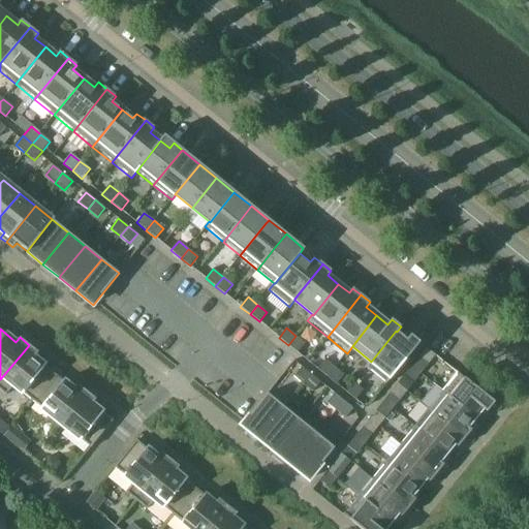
[(396,331),(371,362),(370,361),(365,367),(386,384),(419,342),(410,335),(407,340),(397,332),(396,331)]
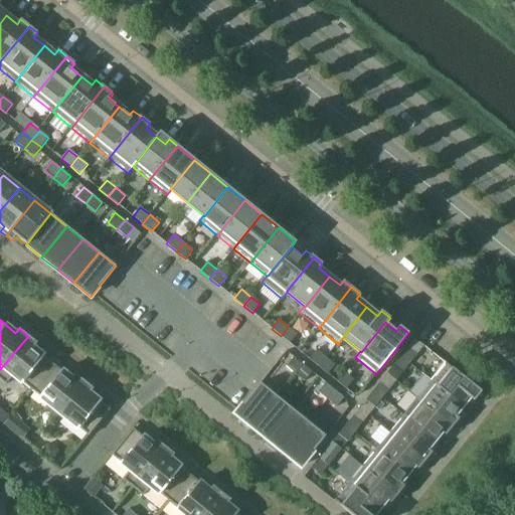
[(298,334),(288,327),(281,336),(290,343),(298,334)]
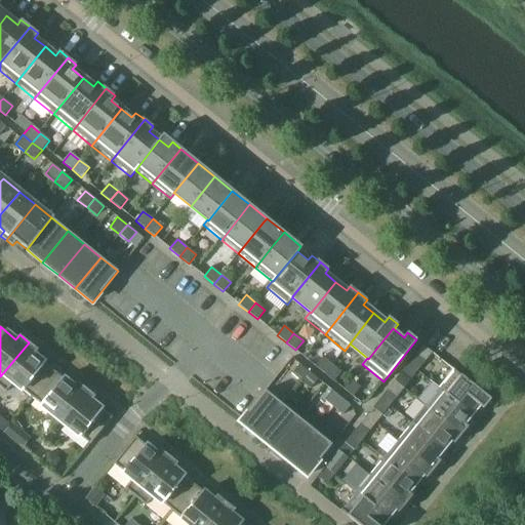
[(13,382),(32,397),(53,370),(34,355),(38,350),(29,342),(0,376),(0,387),(5,392),(13,382)]
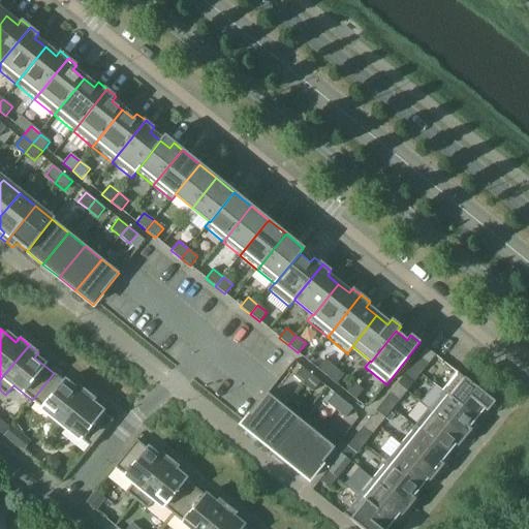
[(411,367),(421,374),(429,365),(418,356),(411,367)]
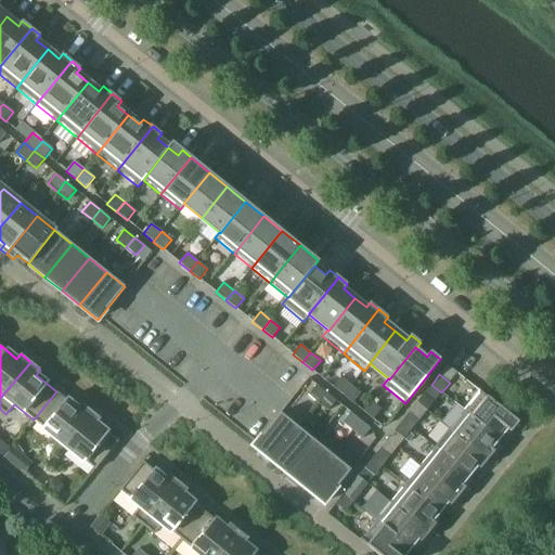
[(344,396),(351,385),(341,377),(333,387),(344,396)]
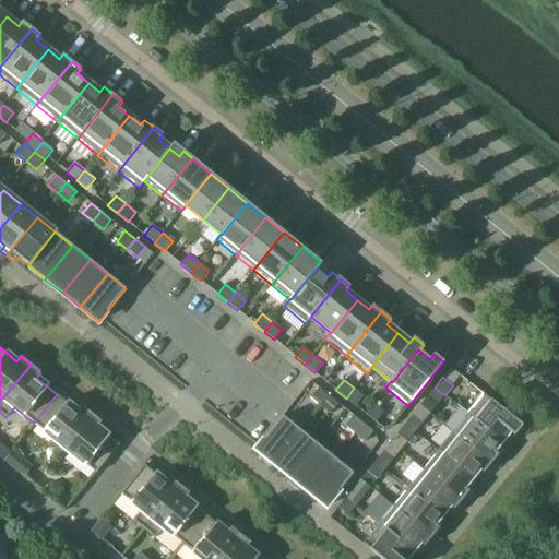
[(311,397),(320,405),(329,395),(319,388),(311,397)]
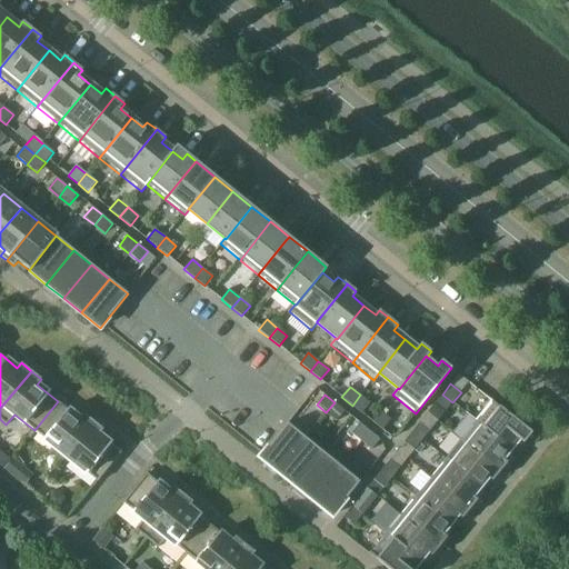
[(370,403),(360,395),(352,406),(362,413),(370,403)]
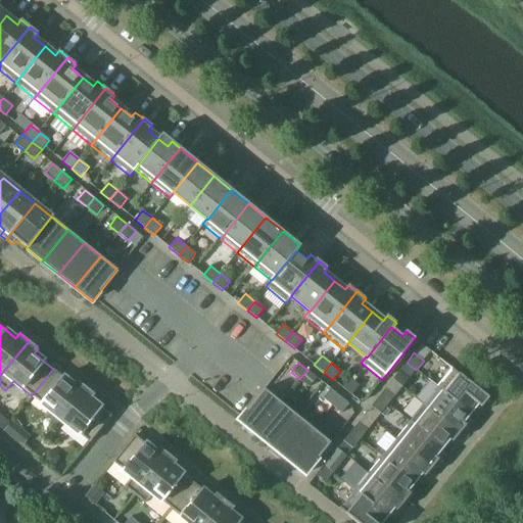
[(409,379),(416,370),(407,363),(398,372),(409,379)]
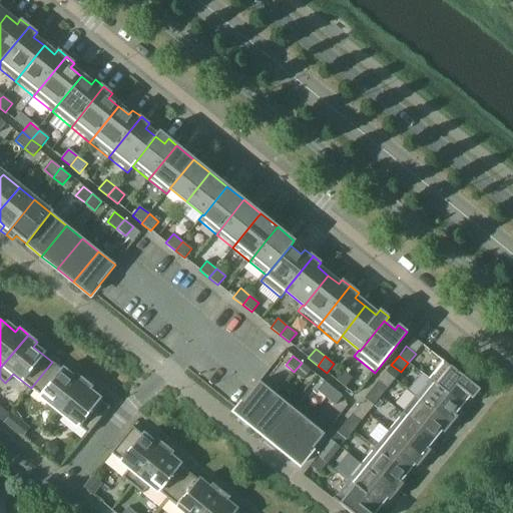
[(31,388),(59,411),(84,380),(75,373),(71,377),(52,362),(31,388)]
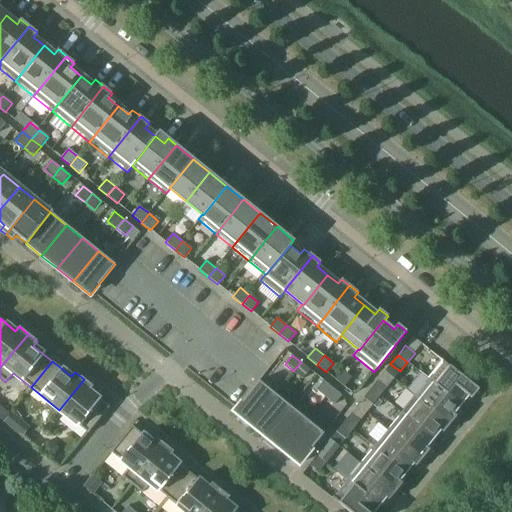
[(443,361),(428,379),(459,403),(466,395),(471,398),(478,389),(443,361)]
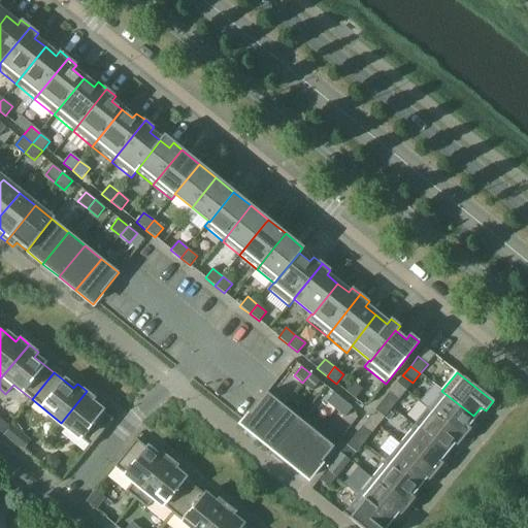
[(312,391),(320,382),(310,373),(302,383),(312,391)]
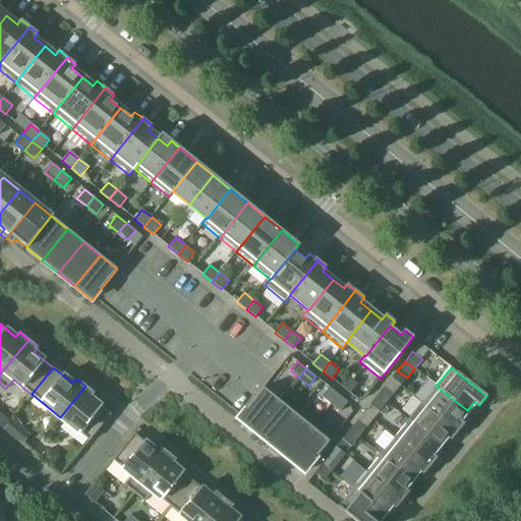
[(350,394),(358,385),(348,377),(341,386),(350,394)]
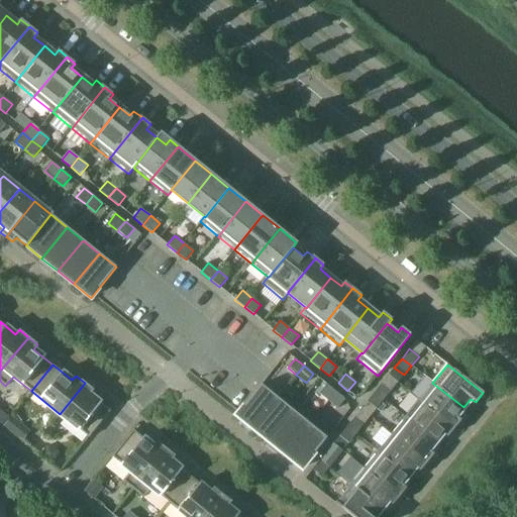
[(94,390),(85,383),(60,414),(88,437),(110,411),(90,395),(94,390)]
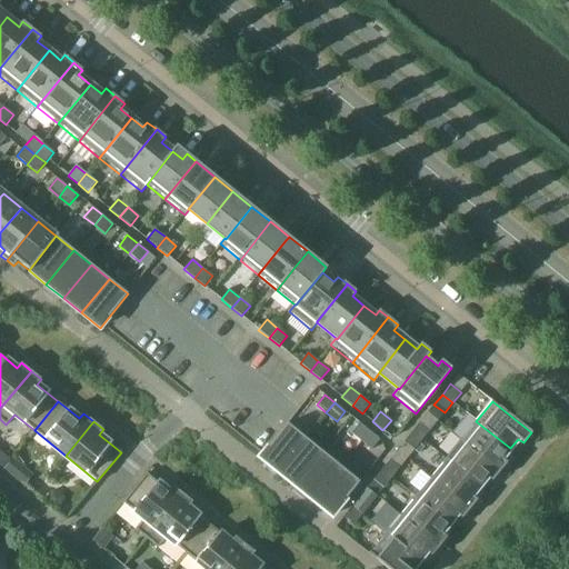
[(412,431),(422,440),(430,429),(420,421),(412,431)]
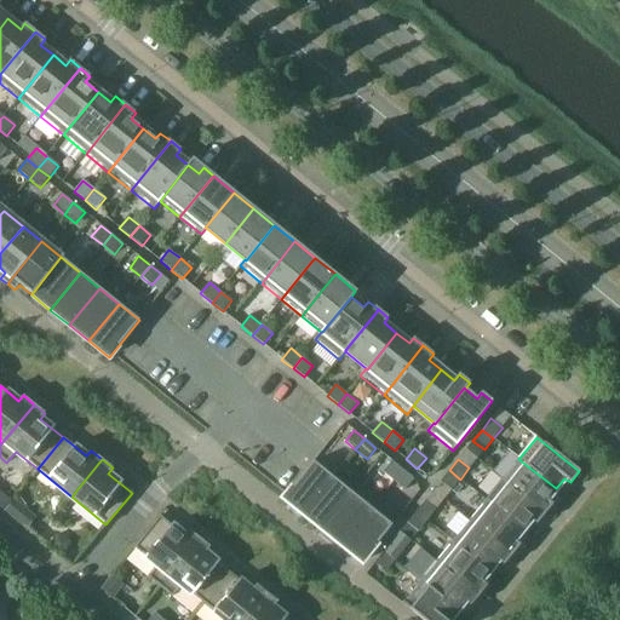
[(547,499),(556,488),(518,459),(501,480),(544,514),(552,504),(547,499)]
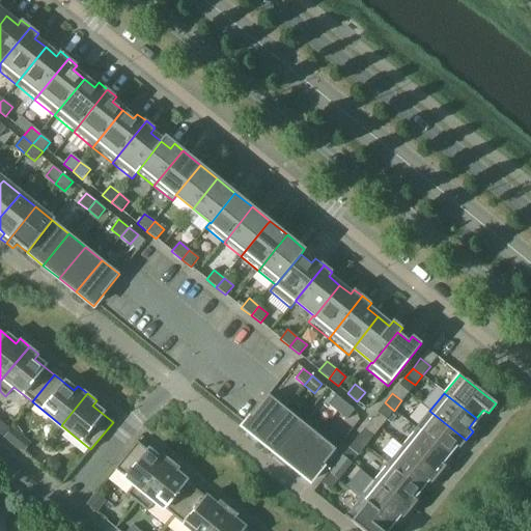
[(243,427),(259,441),(285,409),(269,395),(243,427)]
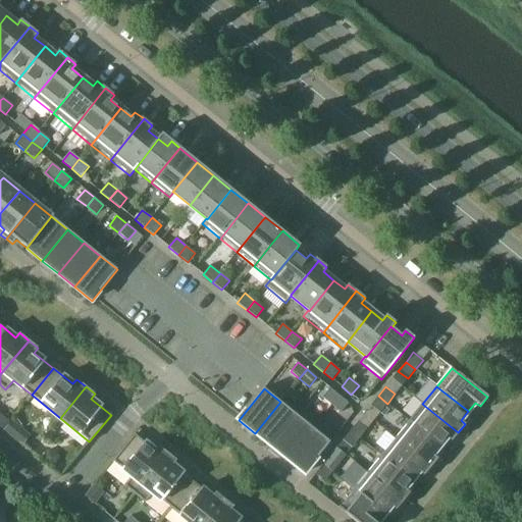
[(322,398),(331,405),(340,396),(330,388),(322,398)]
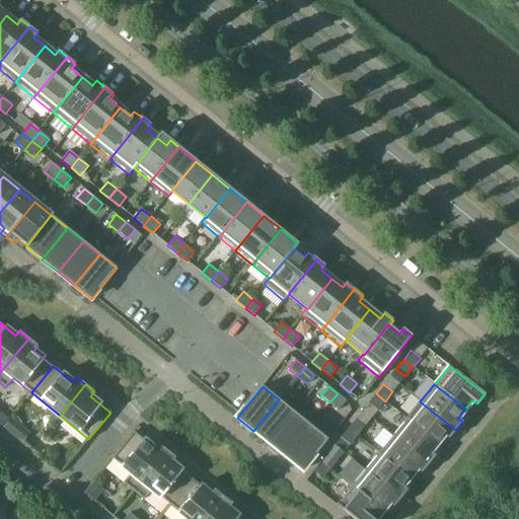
[(340,411),(347,401),(338,393),(329,402),(340,411)]
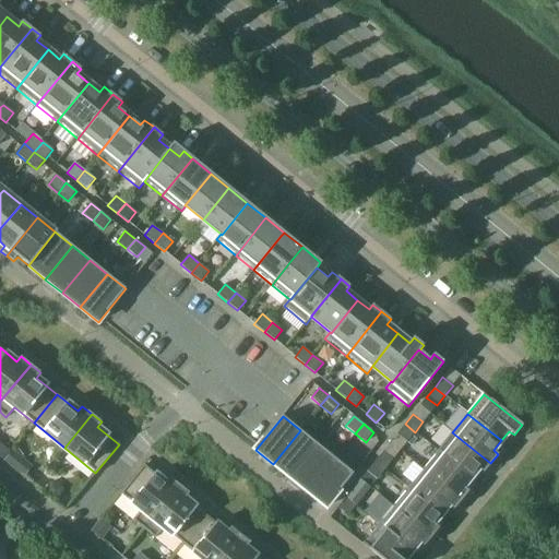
[(407,442),(415,432),(405,424),(396,435),(407,442)]
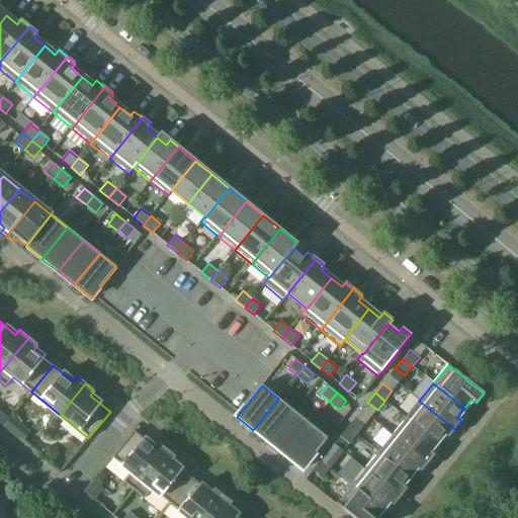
[(269,443),(294,412),(278,399),(253,430),(269,443)]
